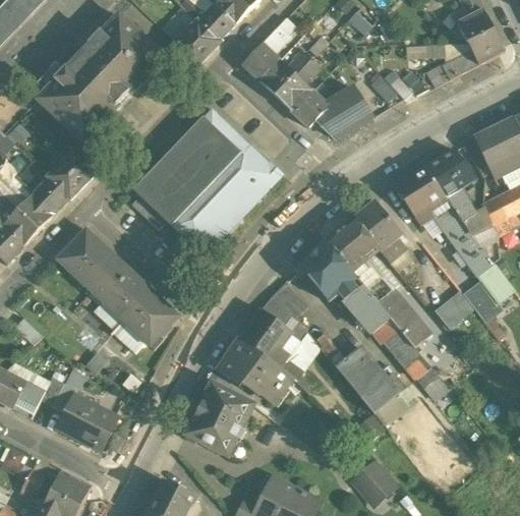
[(3,0),(0,3),(0,45),(43,0),(3,0)]
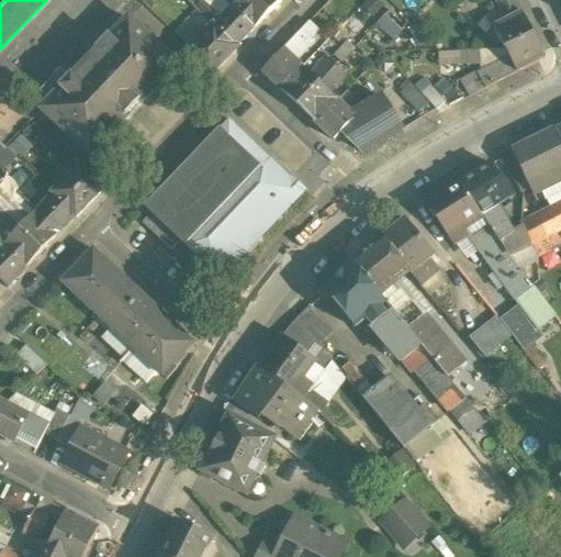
[(223,11),(211,0),(198,0),(194,3),(212,21),(213,22),(223,11)]
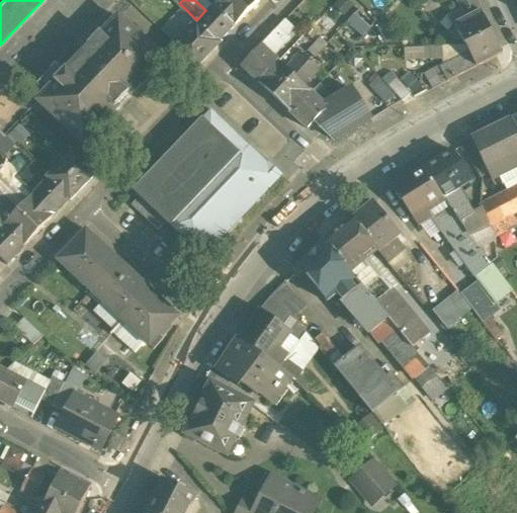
[(248,6),(242,0),(216,0),(213,2),(233,21),(248,6)]
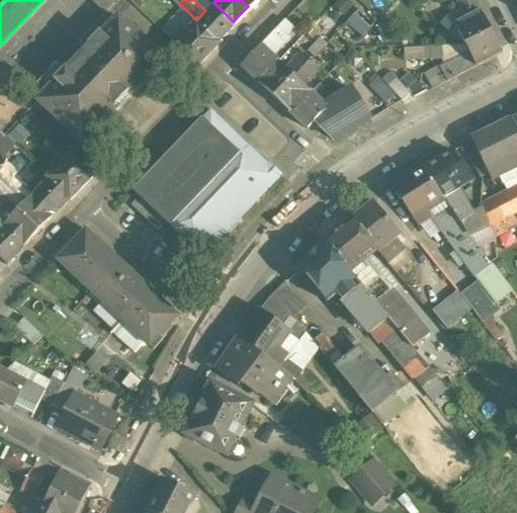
[(333,0),(329,5),(360,33),(378,13),(364,0),(333,0)]
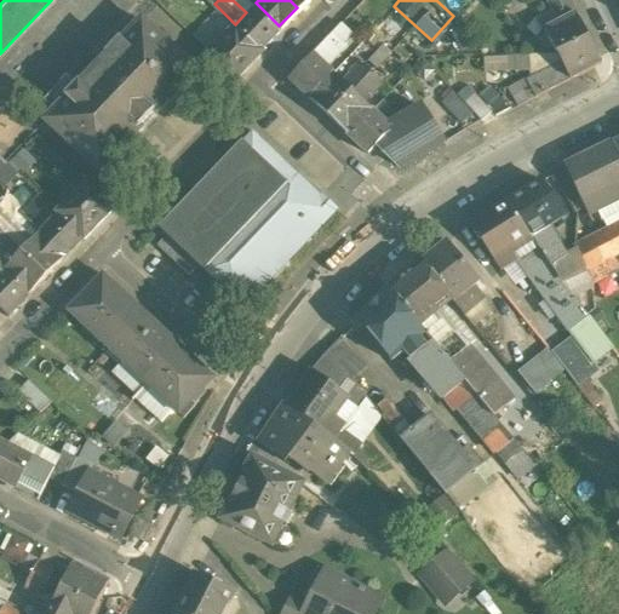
[(549,0),(555,13),(552,15),(555,19),(574,9),(569,0),(549,0)]
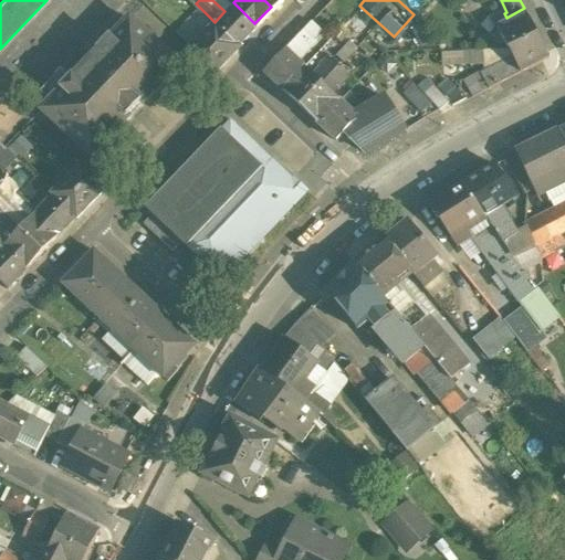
[(254,23),(233,2),(225,11),(215,22),(237,42),(254,23)]
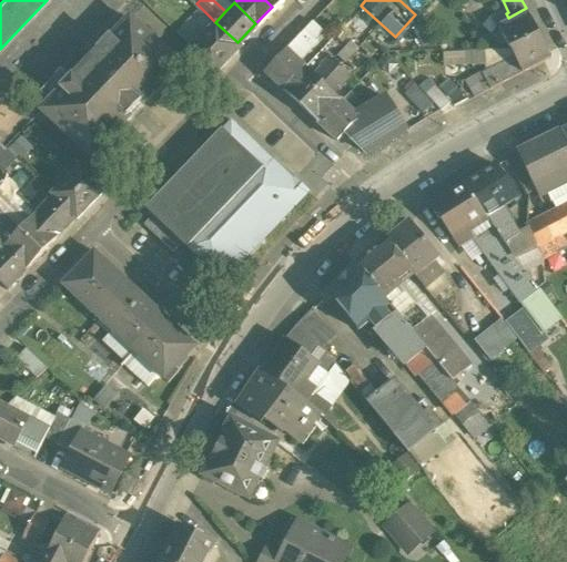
[(508,18),(498,22),(509,44),(537,30),(526,8),(508,18)]
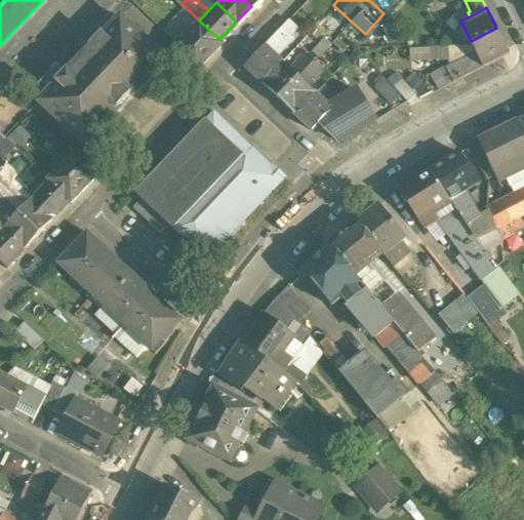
[(120,11),(38,96),(84,141),(165,55),(120,11)]
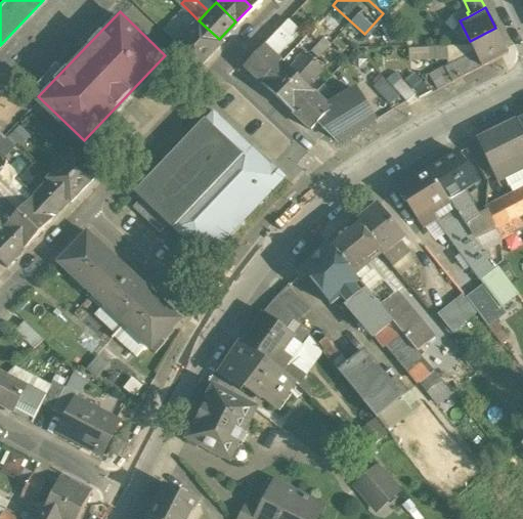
[(199,20),(198,19),(184,33),(183,32),(175,40),(176,41),(173,45),(195,67),(220,41),(199,20)]
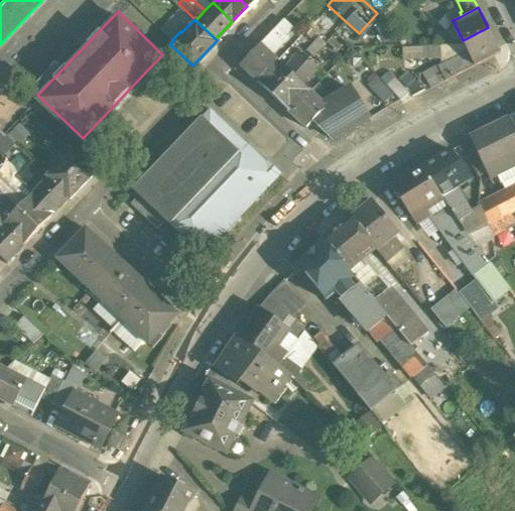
[(276,23),(260,40),(270,49),(286,33),(276,23)]
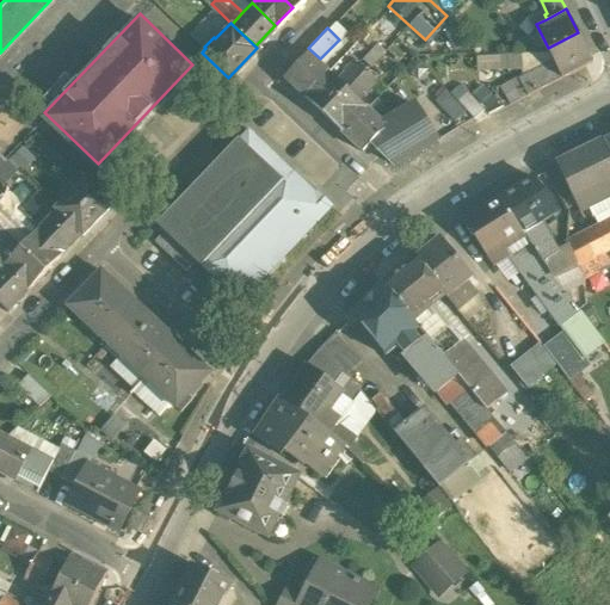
[(578,32),(548,48),(553,59),(560,73),(591,57),(578,32)]
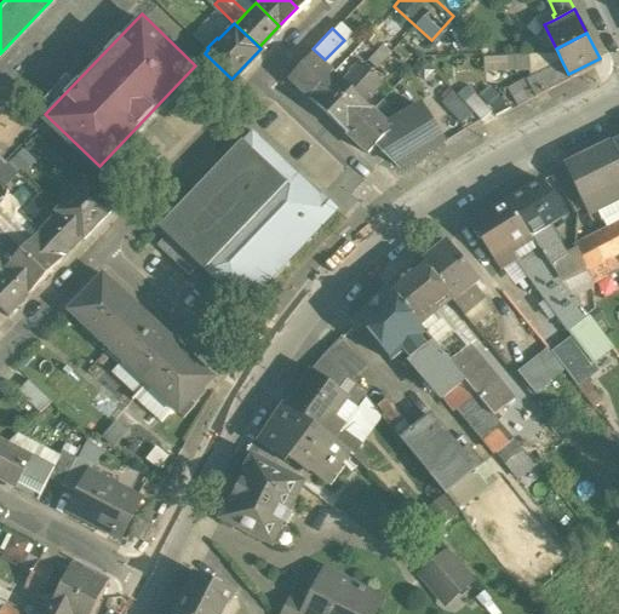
[(325,59),(313,49),(287,74),(308,93),(333,68),(325,59)]
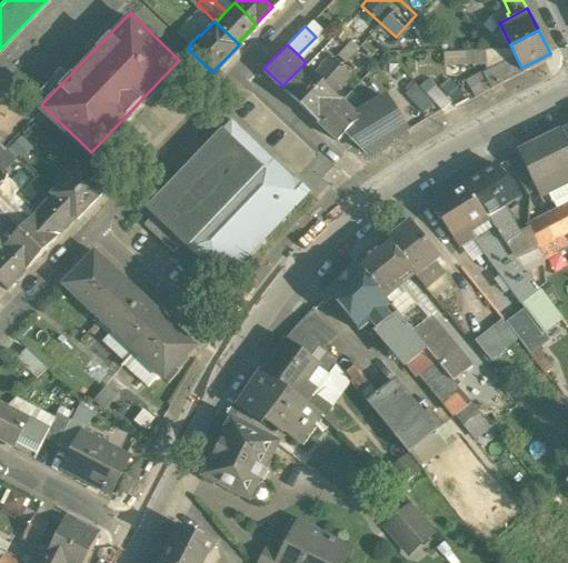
[(331,51),(314,70),(324,79),(341,61),(331,51)]
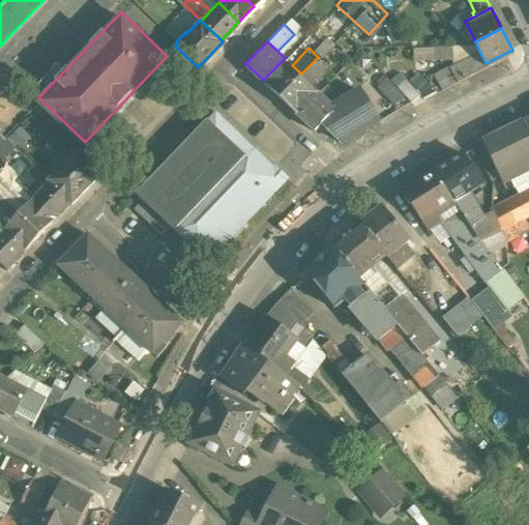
[(479,51),(458,62),(463,74),(486,63),(479,51)]
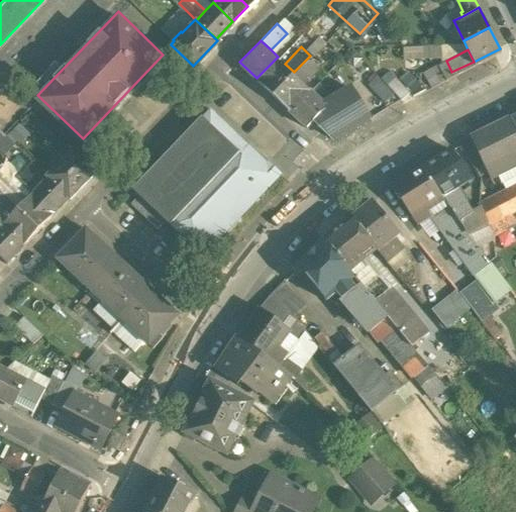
[(310,56),(294,72),(303,81),(319,64),(310,56)]
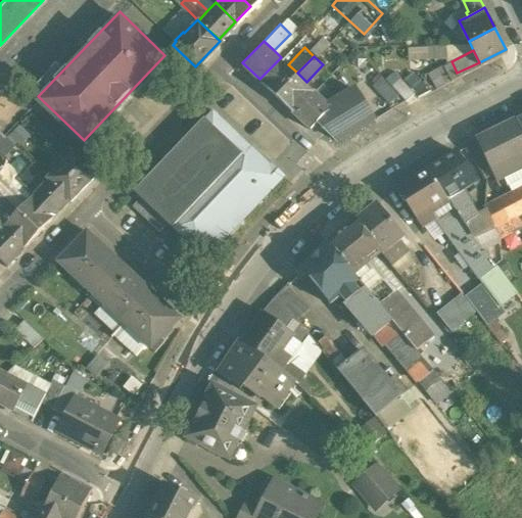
[(281,57),(259,79),(276,95),(297,73),(288,64),(281,57)]
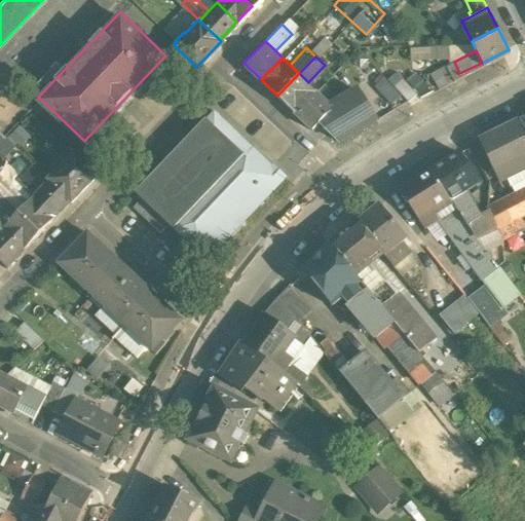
[(299,73),(277,96),(294,111),(315,89),(308,82),(299,73)]
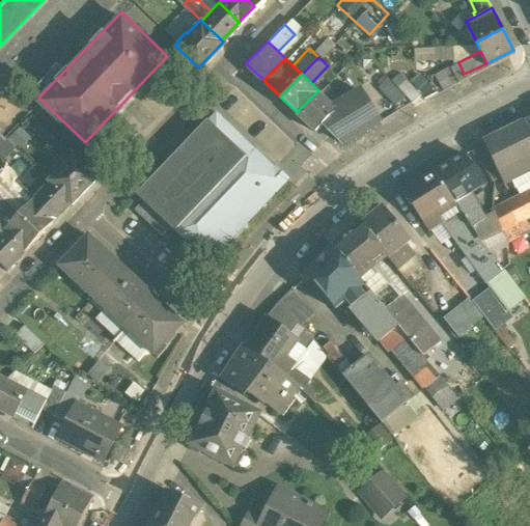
[(419,91),(406,76),(396,83),(410,99),(419,91)]
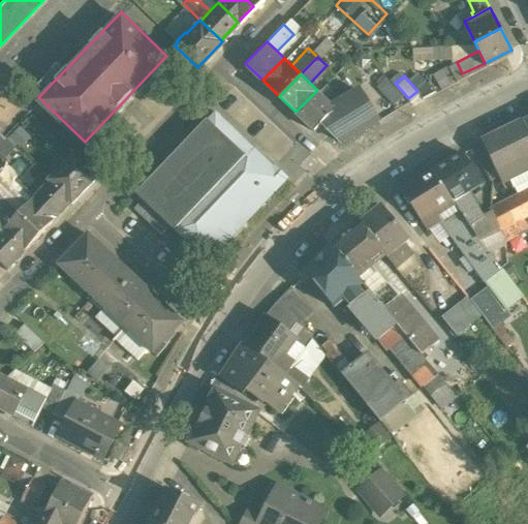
[(358,87),(331,102),(334,105),(320,120),(340,140),(377,117),(358,87)]
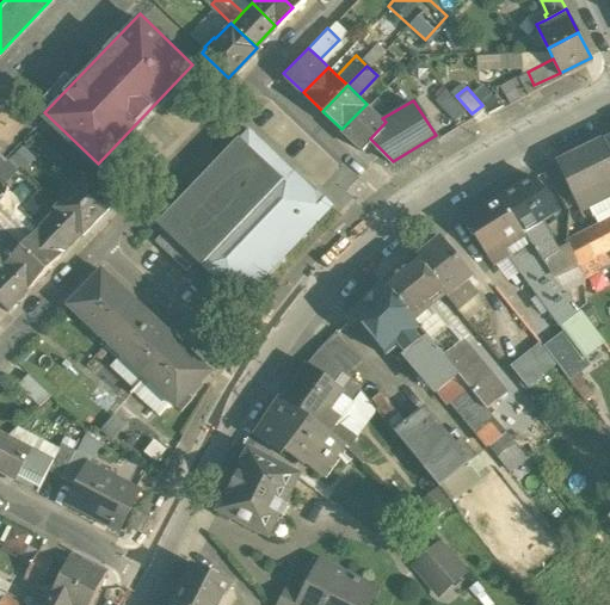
[(367,104),(342,129),(362,148),(370,139),(386,122),(382,118),(367,104)]
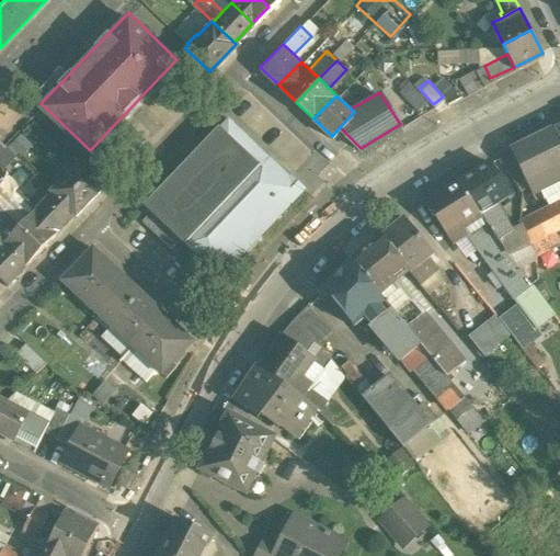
[(219,124),(145,202),(184,240),(260,162),(253,157),(219,124)]
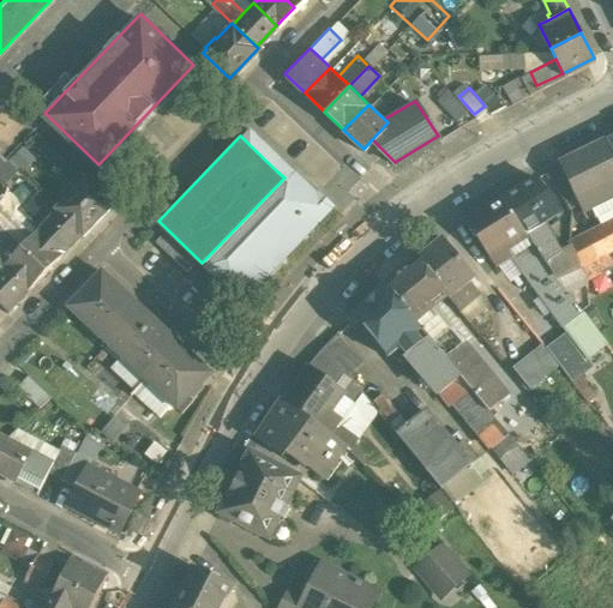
[(612,156),(604,138),(559,160),(578,198),(581,198),(607,185),(612,181),(612,156)]
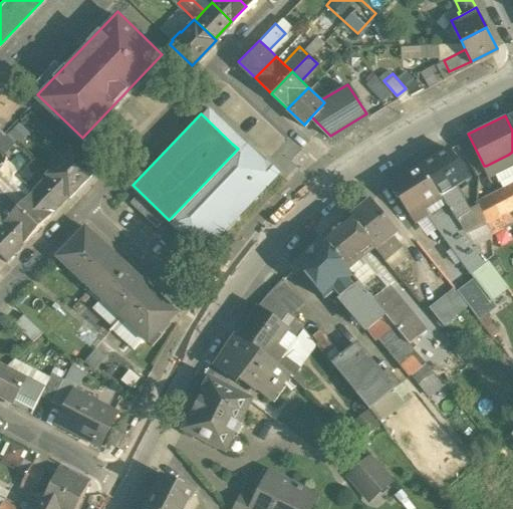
[(252,148),(240,136),(232,144),(238,149),(244,156),(252,148)]
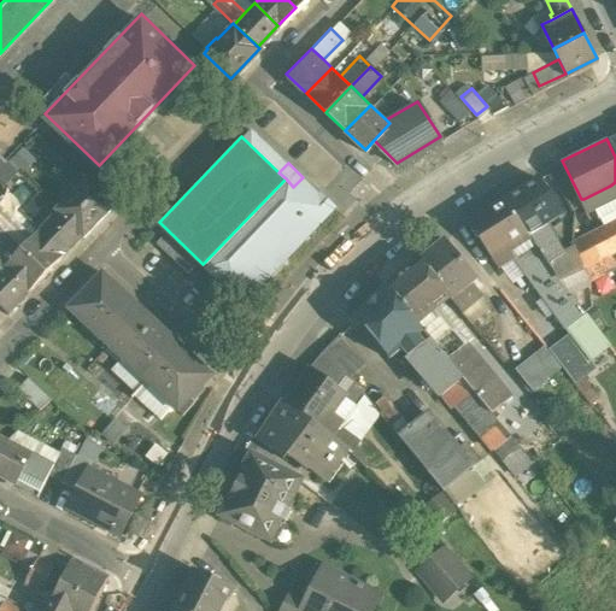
[(37,188),(16,168),(11,174),(17,180),(13,184),(28,199),(37,188)]
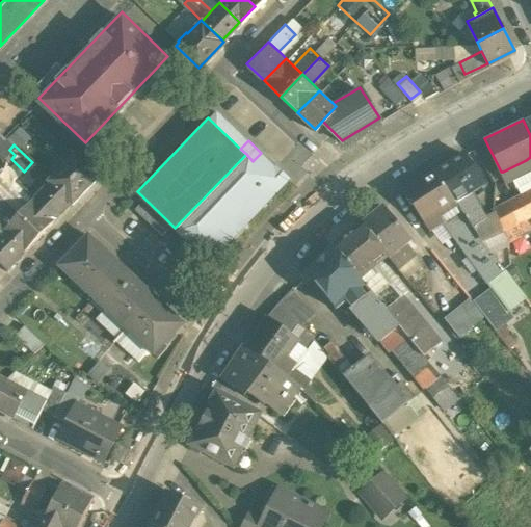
[(463,151),(434,169),(454,201),(470,191),(483,182),(463,151)]
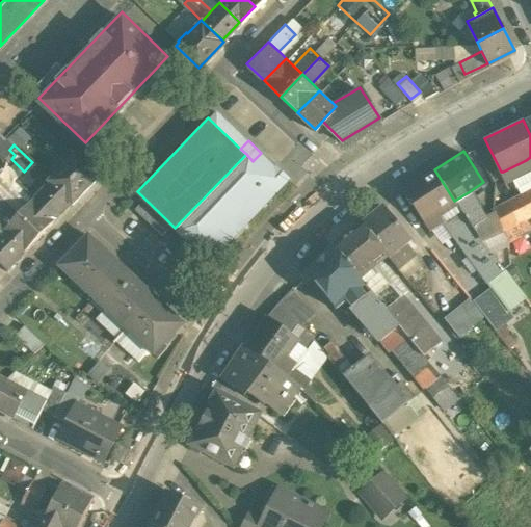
[(75,152),(49,178),(50,179),(71,200),(72,200),(97,174),(75,152)]
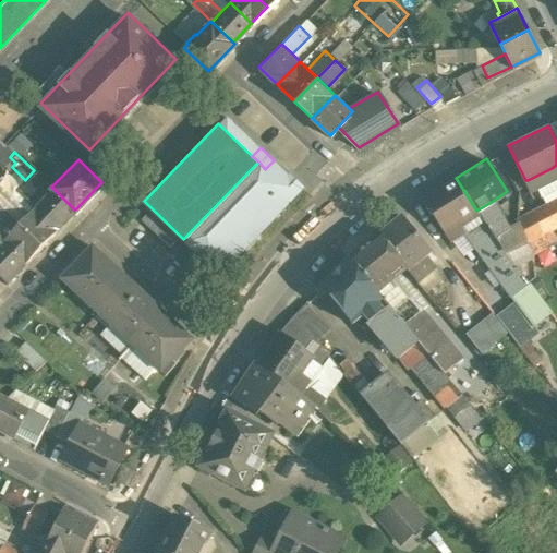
[(274,160),(265,169),(258,161),(183,239),(218,272),(303,184),(288,170),(287,172),(274,160)]
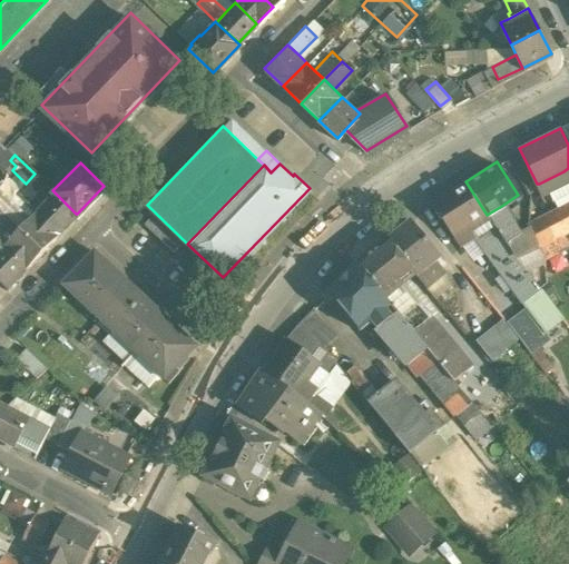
[(539,184),(543,193),(547,190),(551,199),(567,191),(565,189),(568,186),(568,182),(563,171),(539,184)]
